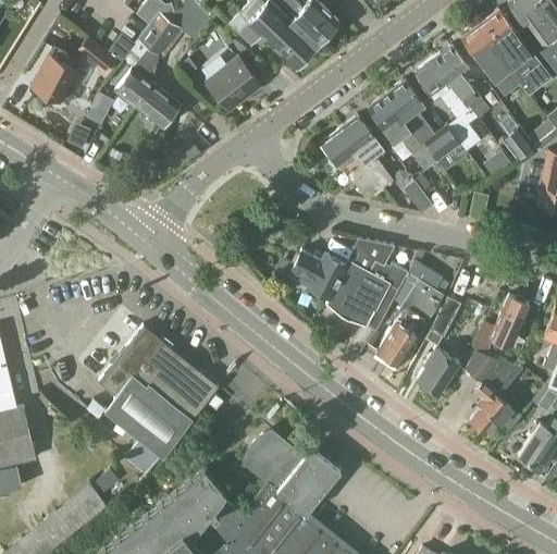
[(169,20),(174,13),(171,2),(164,4),(159,0),(146,0),(135,14),(149,24),(159,12),(169,20)]
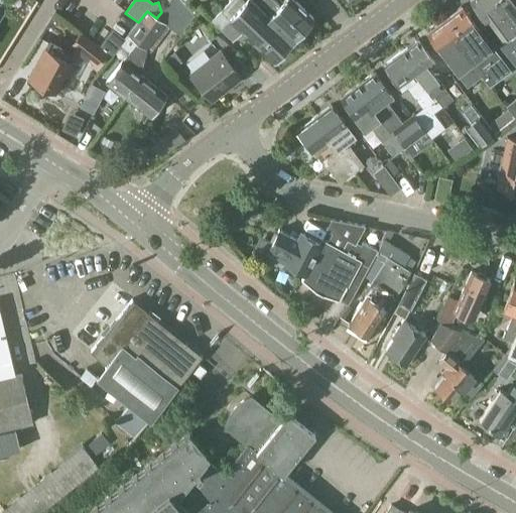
[(170,0),(161,12),(156,18),(167,27),(178,35),(195,14),(184,4),(178,0),(170,0)]
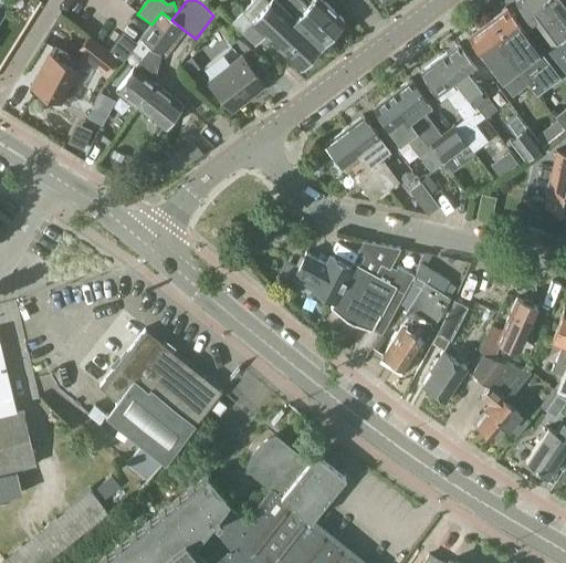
[(295,22),(271,0),(269,2),(264,0),(253,0),(231,23),(254,45),(264,35),(300,69),(321,45),(295,22)]
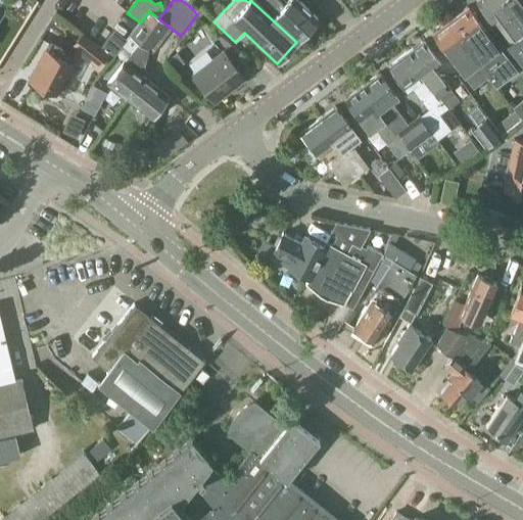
[(252,0),(249,0),(250,0),(273,20),(296,42),(317,19),(295,0),(289,0),(284,6),(276,0),(258,0),(275,15),(273,18),(252,0)]
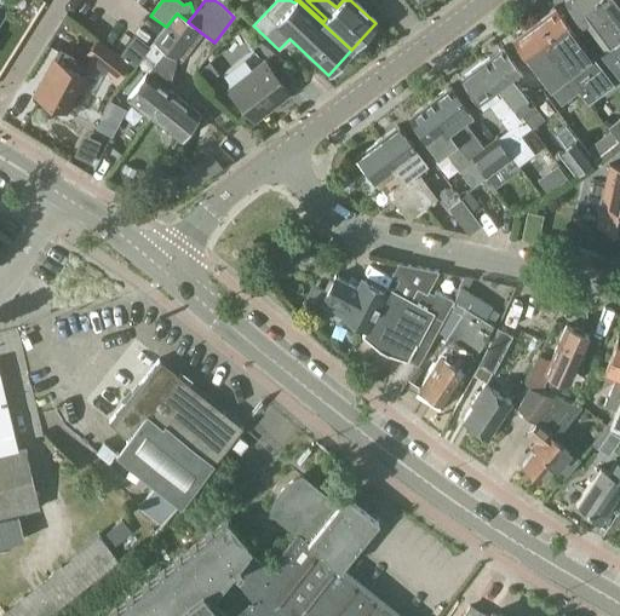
[(600,0),(569,0),(564,5),(585,30),(604,55),(601,58),(619,82),(619,61),(618,57),(619,55),(619,36),(606,16),(603,18),(593,6),(600,0)]
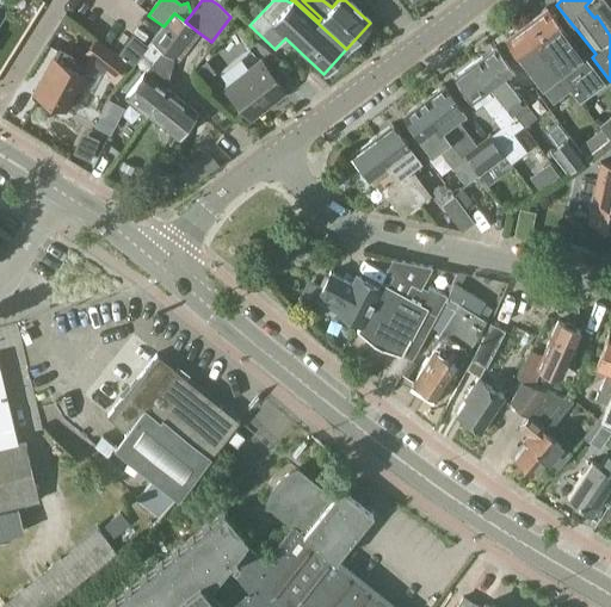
[(610,36),(610,0),(591,0),(585,6),(594,18),(597,16),(610,36)]
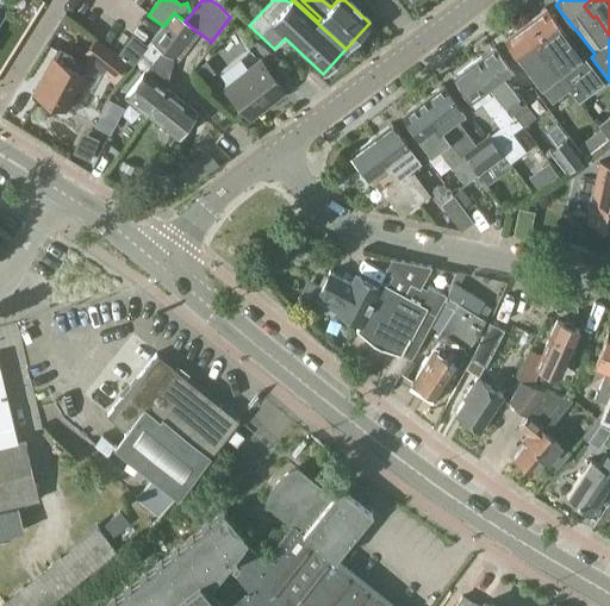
[(543,11),(529,22),(541,37),(534,43),(533,44),(542,57),(543,56),(555,72),(556,70),(562,76),(564,77),(572,89),(570,91),(579,105),(603,87),(546,10),(543,11)]
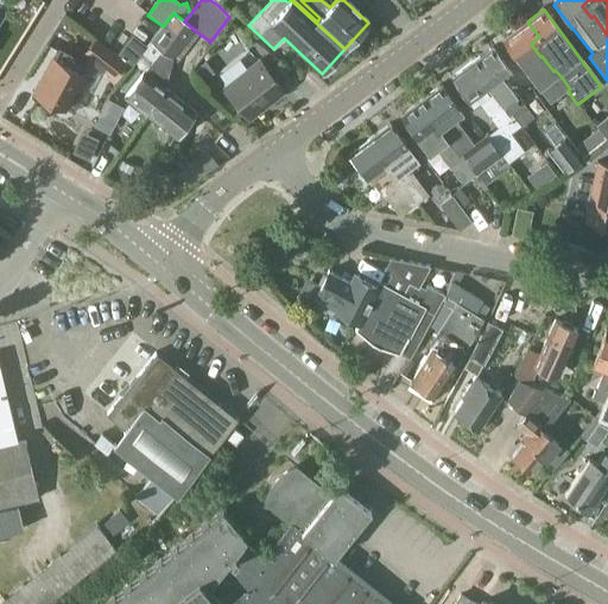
[(158,83),(163,76),(166,78),(172,64),(177,57),(197,32),(184,21),(173,13),(163,26),(150,43),(162,52),(125,97),(145,114),(165,89),(158,83)]
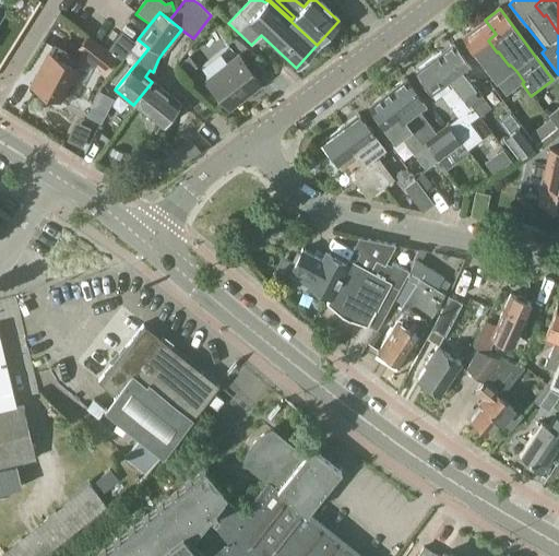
[(463,37),(462,37),(480,62),(482,62),(490,73),(507,95),(511,92),(522,83),(524,82),(516,71),(515,70),(510,64),(509,66),(498,51),(497,52),(488,40),(489,39),(496,34),(485,20),(463,37)]
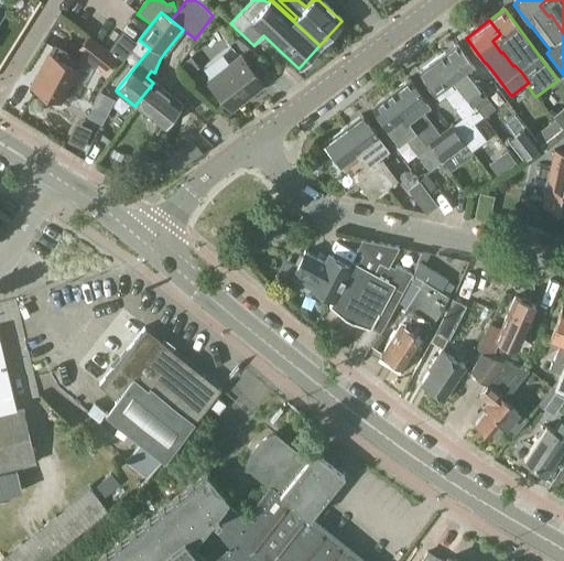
[(108,53),(88,38),(77,52),(88,61),(87,63),(95,69),(97,67),(105,74),(117,60),(121,64),(136,45),(122,34),(108,53)]
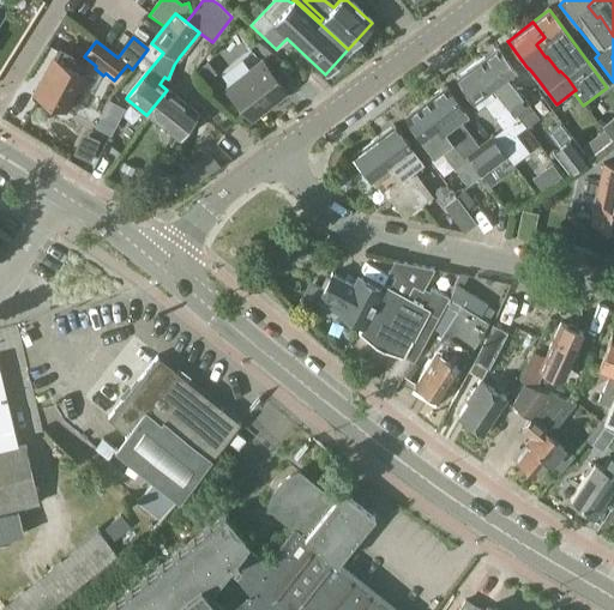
[(54,60),(35,96),(34,95),(34,96),(65,113),(65,112),(64,110),(82,76),(83,77),(83,76),(82,74),(86,65),(71,56),(72,55),(60,49),(59,52),(54,49),(52,50),(49,55),(50,58),(54,60)]
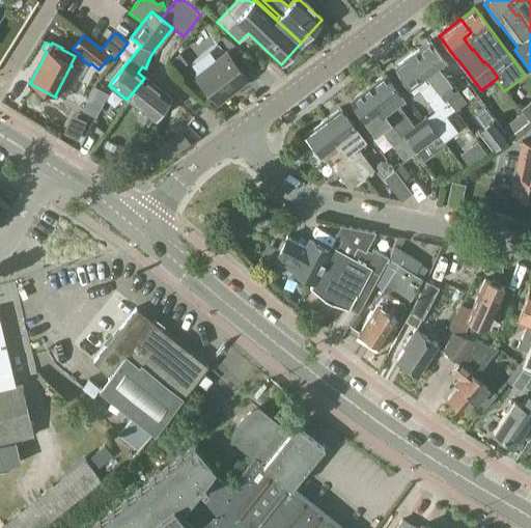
[(430,44),(416,54),(424,65),(420,68),(428,80),(440,95),(442,93),(443,94),(455,111),(465,105),(456,94),(457,94),(442,72),(447,67),(448,66),(431,43),(430,44)]
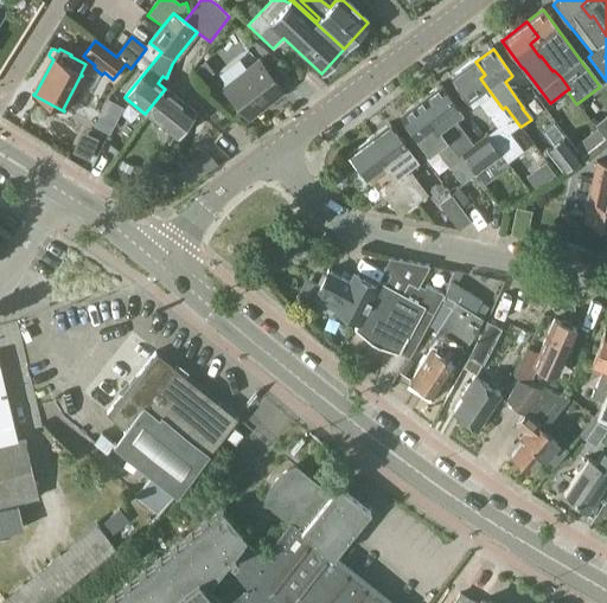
[(259,61),(223,89),(224,90),(232,101),(249,122),(263,110),(285,95),(286,94),(259,61)]
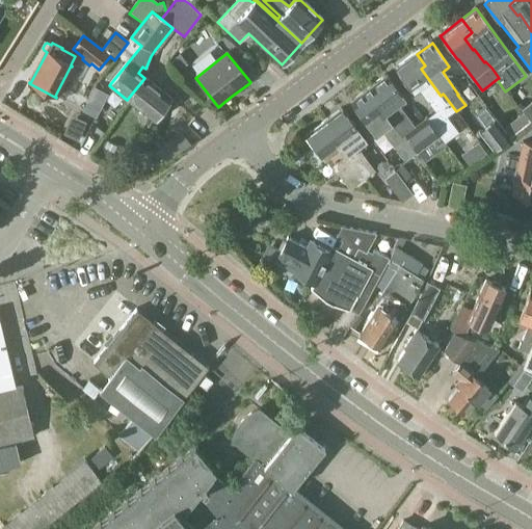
[(417,54),(396,71),(413,93),(417,89),(434,113),(430,116),(427,118),(440,136),(445,142),(445,143),(458,134),(447,118),(456,111),(444,95),(443,94),(441,96),(429,80),(421,69),(425,65),(417,54)]
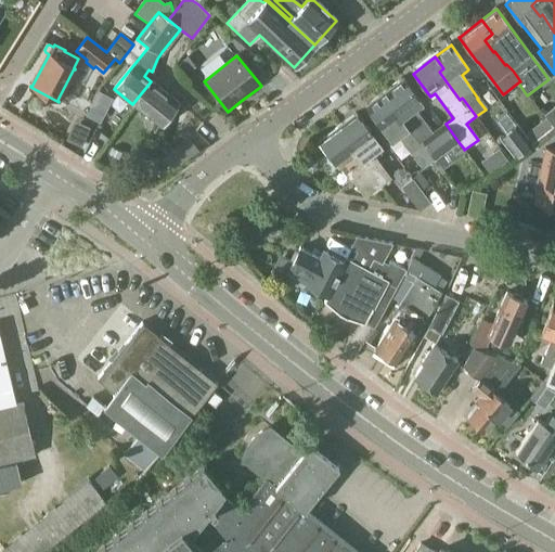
[(196,68),(188,58),(178,65),(186,76),(196,68)]
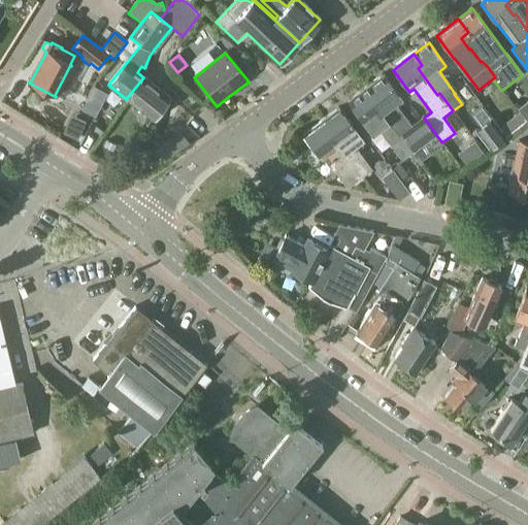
[(384,75),(370,85),(380,96),(372,102),(381,113),(383,112),(393,125),(394,124),(400,131),(399,132),(414,152),(434,136),(436,135),(424,118),(410,127),(393,103),(400,98),(384,75)]
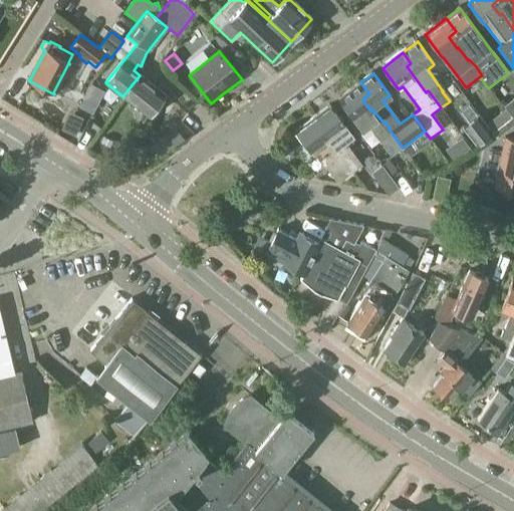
[(140,75),(122,96),(148,115),(165,94),(140,75)]
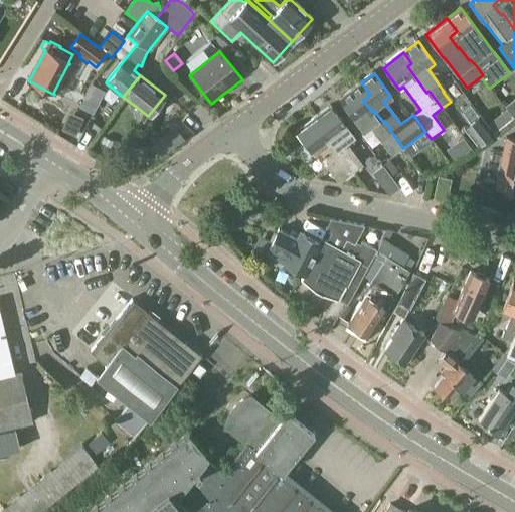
[(361,82),(340,99),(351,114),(346,117),(358,134),(367,127),(390,158),(403,148),(389,129),(390,128),(384,121),(383,122),(373,110),(371,111),(363,100),(370,94),(361,82)]
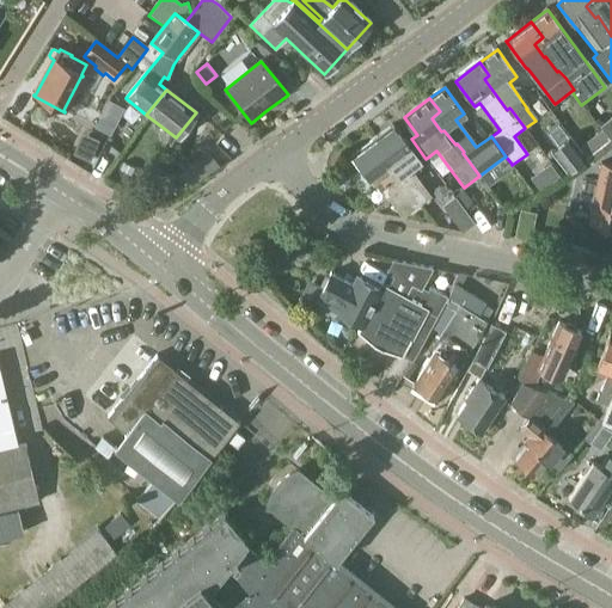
[(97,130),(99,131),(102,133),(109,136),(112,131),(115,126),(103,120),(97,130)]
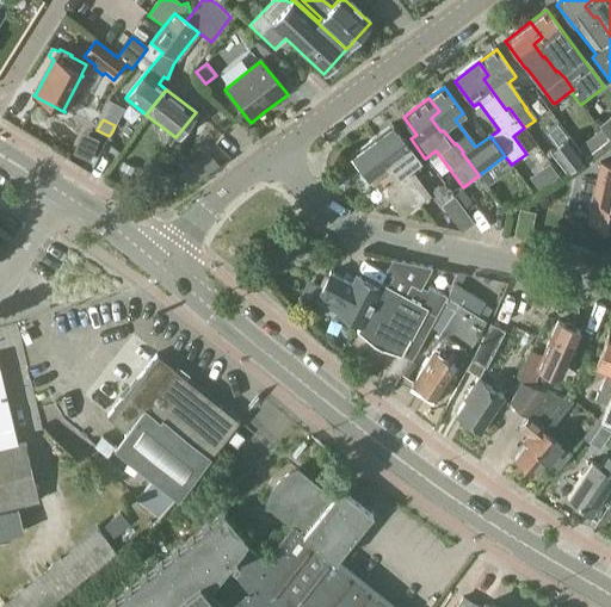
[(610,119),(600,129),(610,140),(610,141),(610,140),(610,119)]
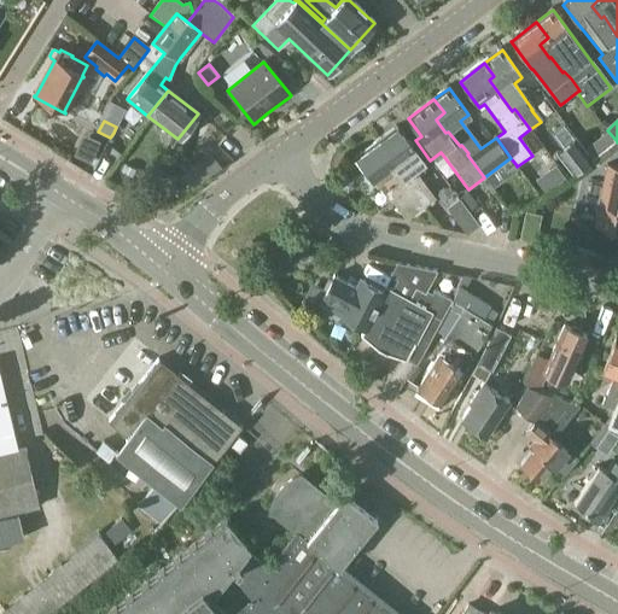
[(408,182),(426,206),(435,199),(419,177),(418,177),(413,171),(424,163),(396,128),(383,138),(392,151),(384,157),(394,170),(396,169),(407,183),(408,182)]
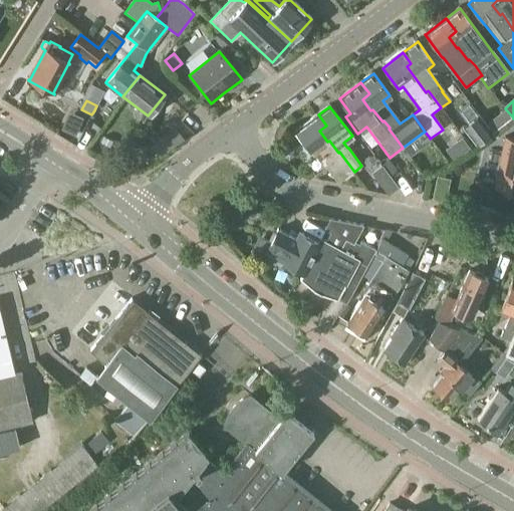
[(479,147),(492,137),(470,107),(462,113),(469,123),(465,126),(479,147)]
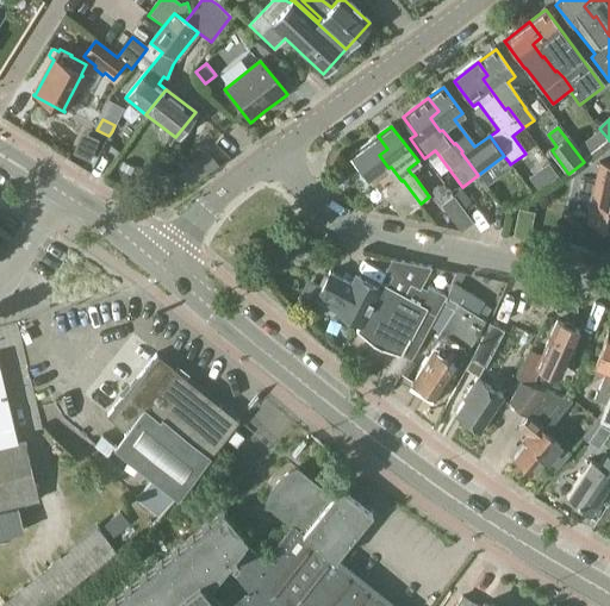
[(599,131),(578,150),(585,160),(596,151),(597,150),(608,141),(599,131)]
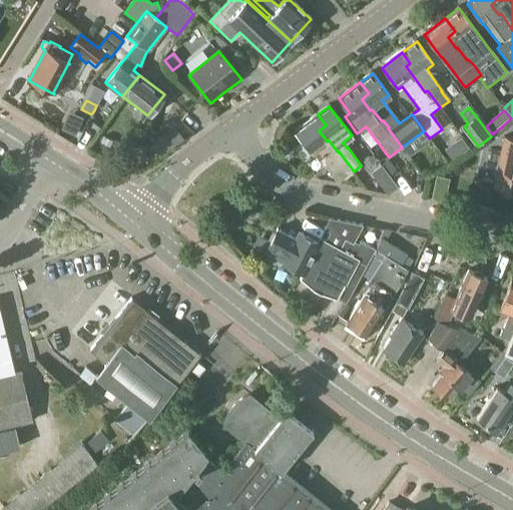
[(354,171),(339,151),(338,152),(329,140),(327,141),(319,130),(326,125),(318,114),(295,131),(312,154),(313,153),(322,166),(324,165),(337,183),(354,171)]
